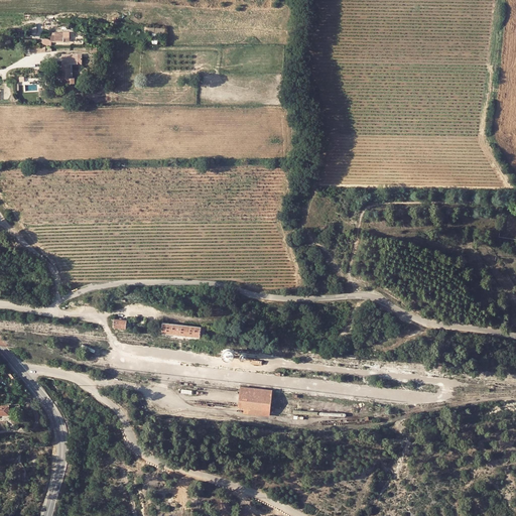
[(55,43),(55,42),(70,41),(70,32),(51,32),(51,43),(55,43)]
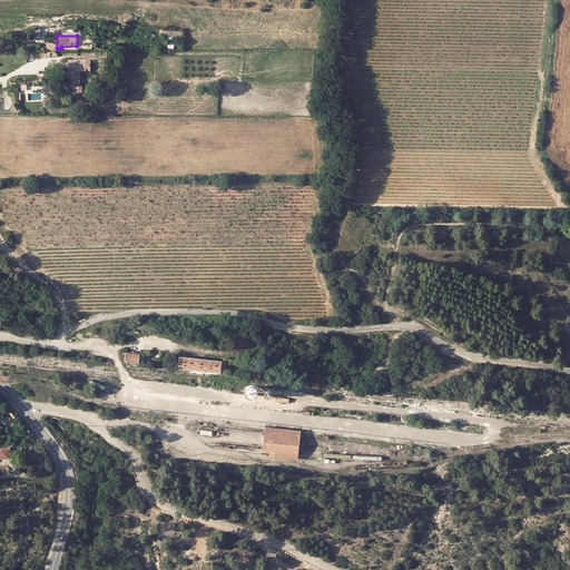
[(82,87),(78,87),(78,70),(78,65),(69,65),(69,81),(66,81),(66,87),(69,87),(69,92),(82,92),(82,87)]
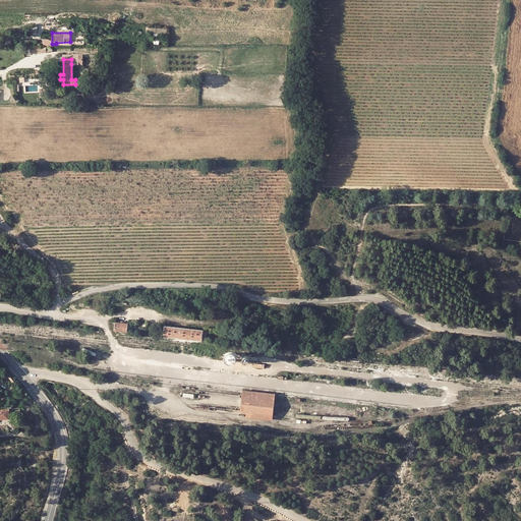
[(127,332),(127,330),(127,326),(128,324),(115,323),(115,331),(127,332)]
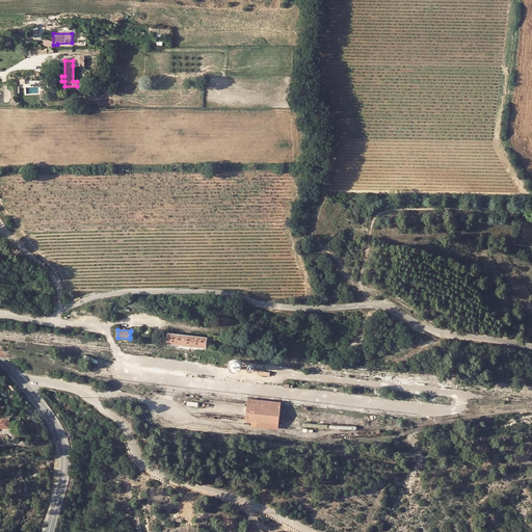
[(168,333),(167,343),(206,347),(207,337),(168,333)]
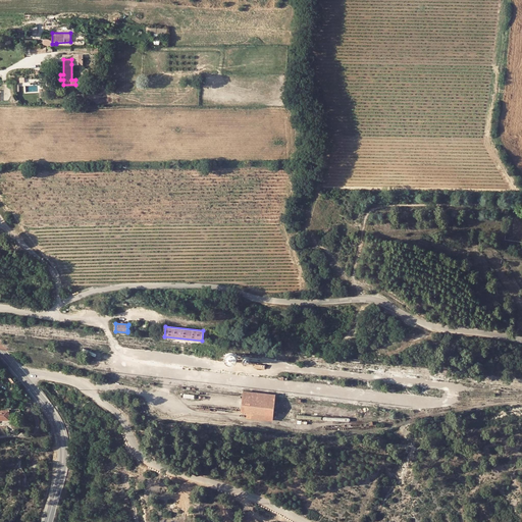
[(235,361),(236,360),(237,358),(237,356),(236,355),(235,353),(232,352),(230,352),(229,352),(227,353),(225,354),(225,356),(225,357),(224,358),(225,360),(226,362),(228,363),(229,363),(231,363),(233,363),(235,361)]
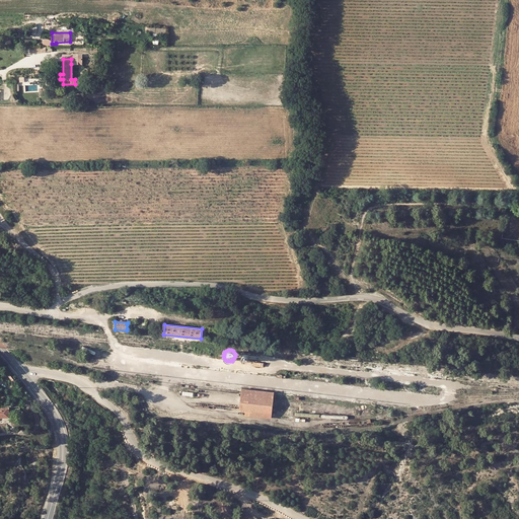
[(240,410),(271,413),(273,392),(242,389),(240,410)]
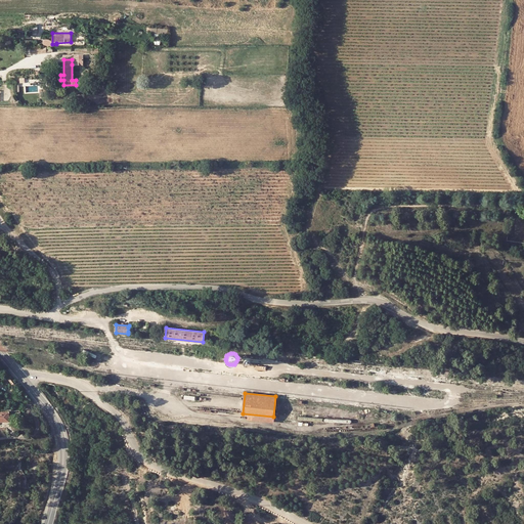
[(9,420),(9,417),(18,417),(18,410),(9,411),(0,411),(0,422),(2,422),(2,420),(9,420)]
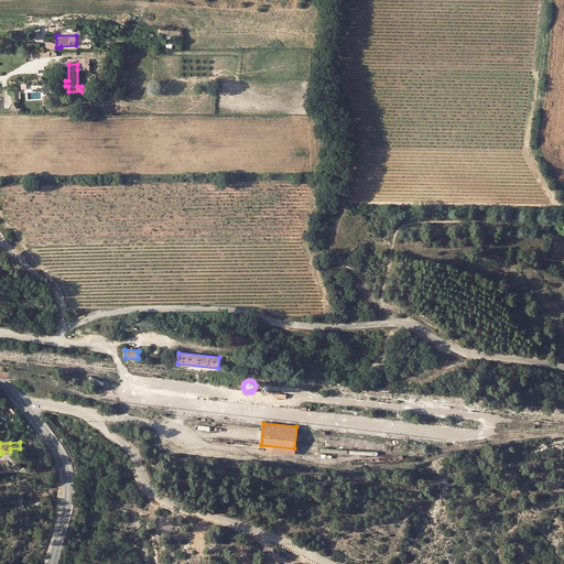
[(294,448),(261,445),(260,451),(294,454),(294,448)]
